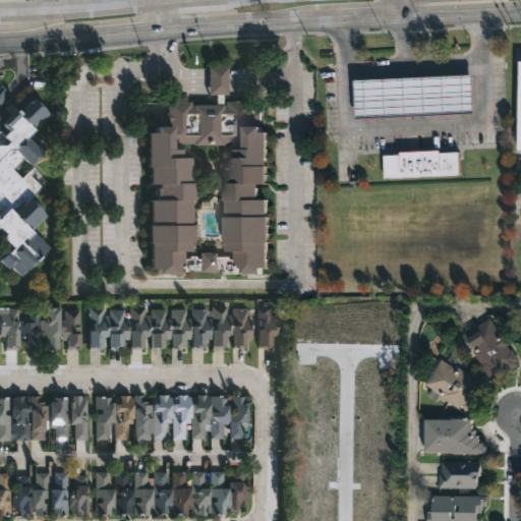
[(216,96),(209,96),(209,67),(228,67),(228,96),(224,96),(216,96)]
